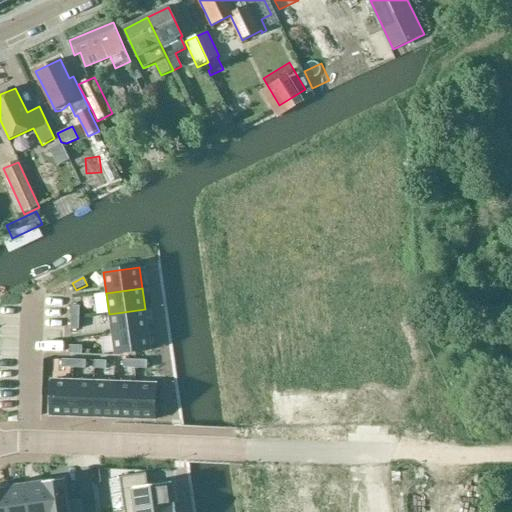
[(71,306),(71,318),(79,318),(79,306),(71,306)]
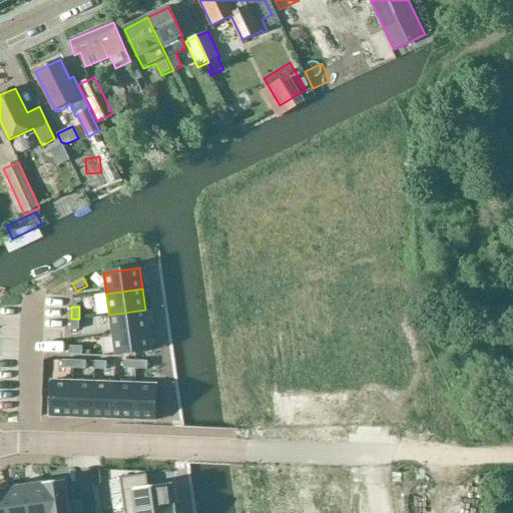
[(109,315),(112,335),(148,330),(145,310),(109,315)]
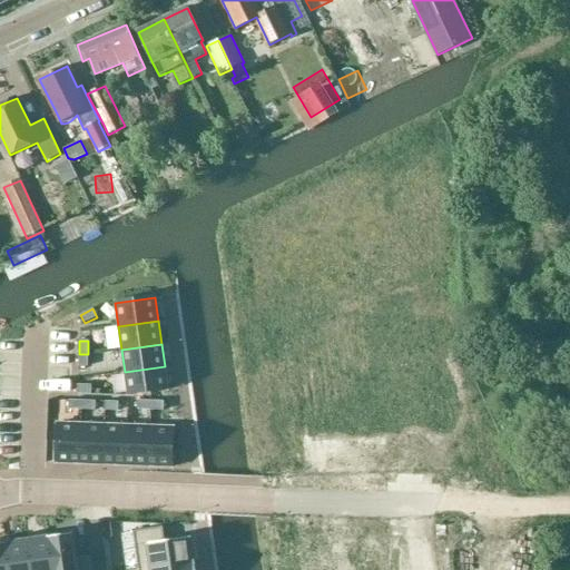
[(79,354),(79,366),(88,367),(88,354),(79,354)]
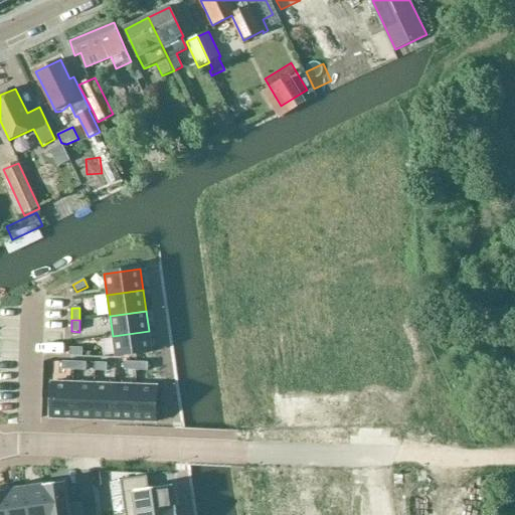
[(149,331),(113,336),(116,357),(152,352),(149,331)]
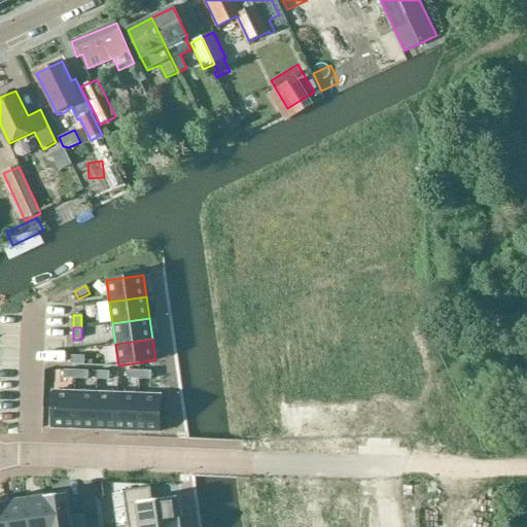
[(72,356),(72,364),(84,364),(84,356),(72,356)]
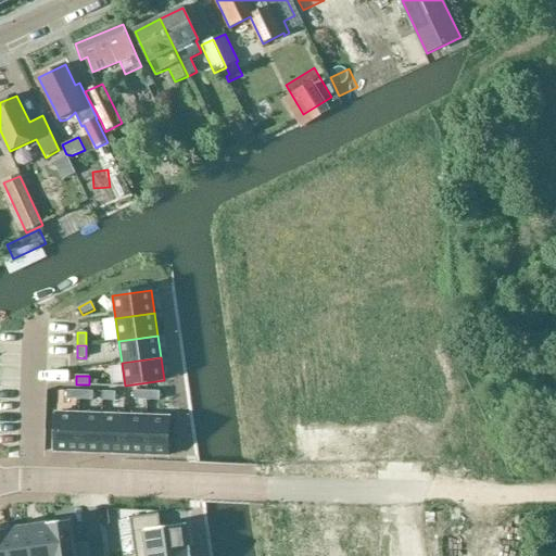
[(67,391),(67,400),(80,400),(80,391),(67,391)]
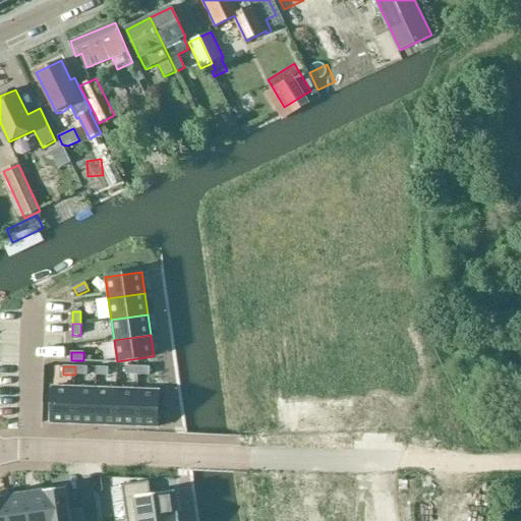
[(75,366),(75,374),(87,375),(88,367),(75,366)]
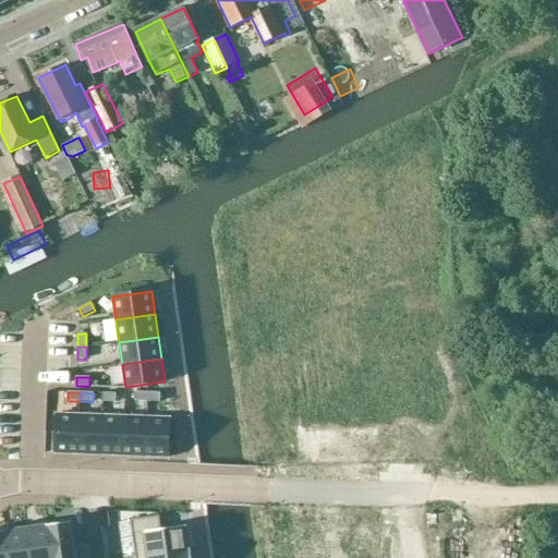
[(134,392),(134,401),(147,401),(147,392),(134,392)]
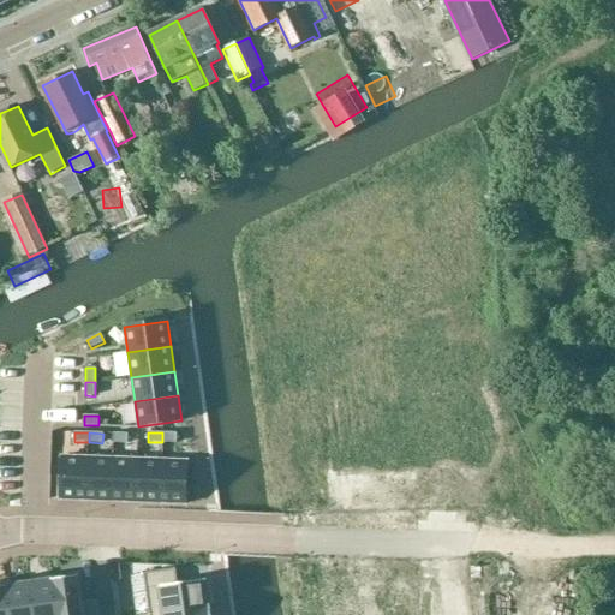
[(162,433),(162,442),(177,443),(177,434),(162,433)]
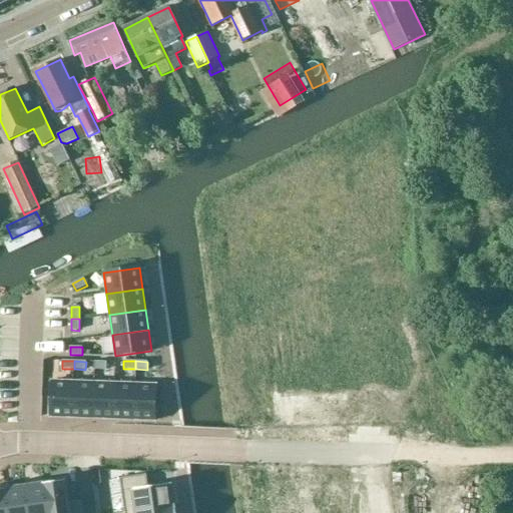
[(94,362),(94,370),(106,370),(106,362),(94,362)]
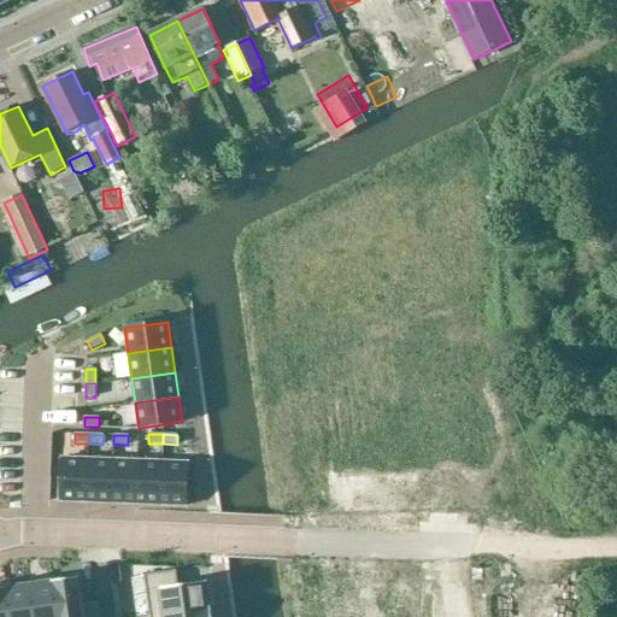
[(87,503),(88,459),(63,458),(60,501),(87,503)]
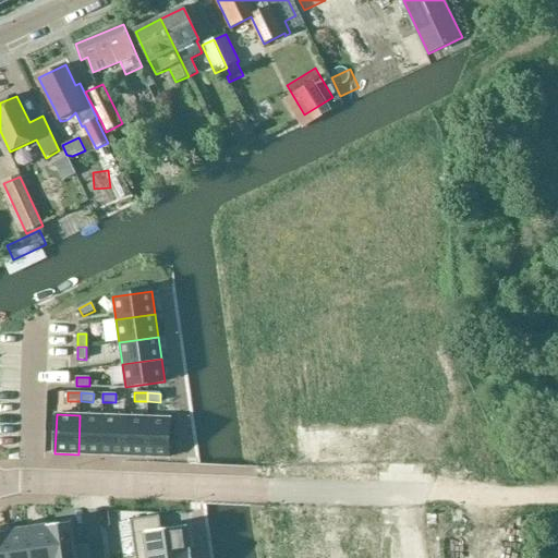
[(80,415),(79,455),(100,456),(102,416),(80,415)]
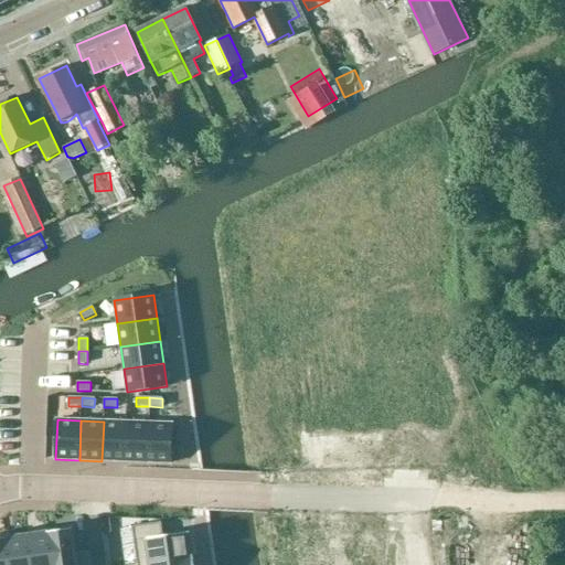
[(104,422),(102,461),(125,462),(126,422),(104,422)]
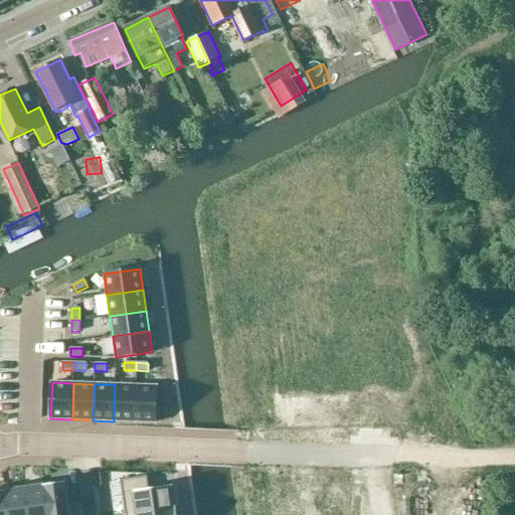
[(115,384),(114,421),(134,421),(135,385),(115,384)]
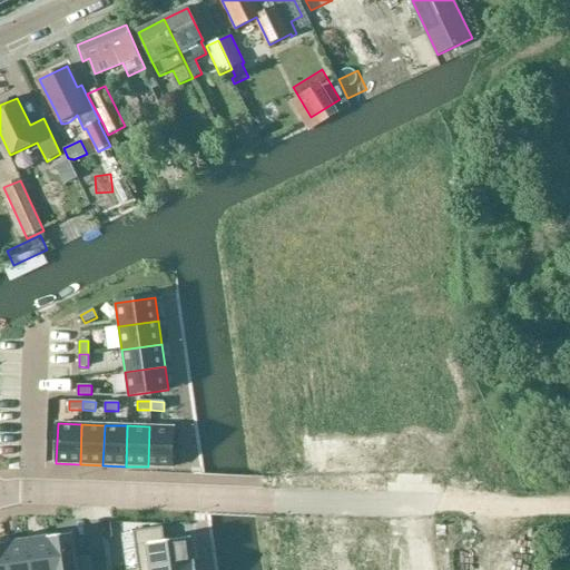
[(149,426),(148,467),(172,468),(174,428),(149,426)]
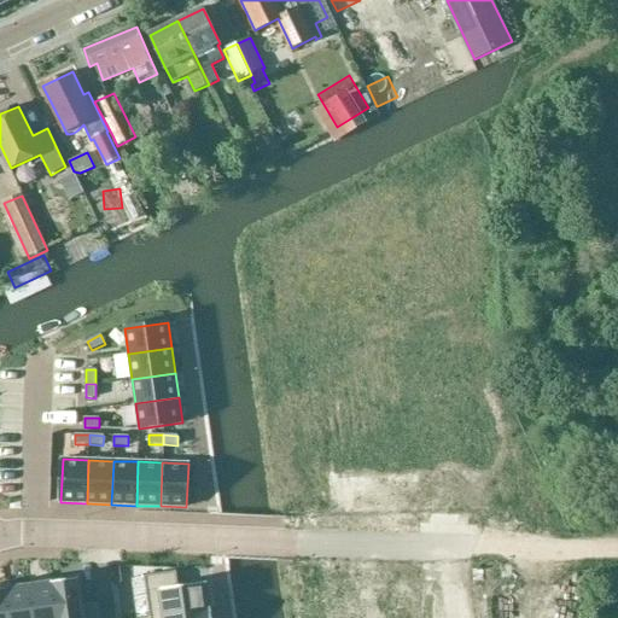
[(176,572),(145,576),(151,617),(211,610),(208,583),(179,587),(176,572)]
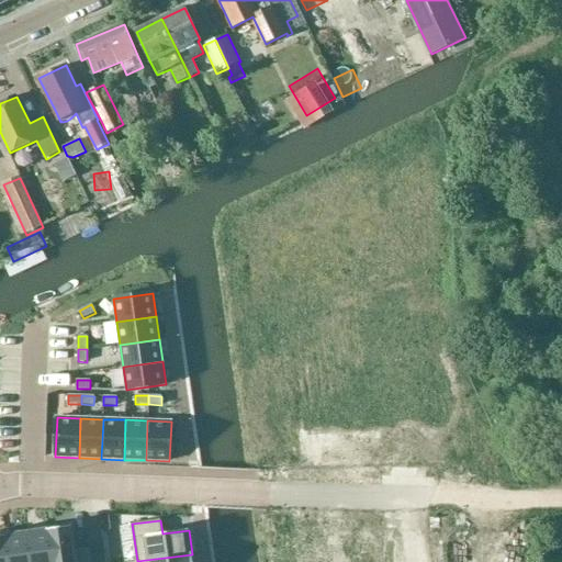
[(77,561),(72,526),(47,529),(52,561),(77,561)]
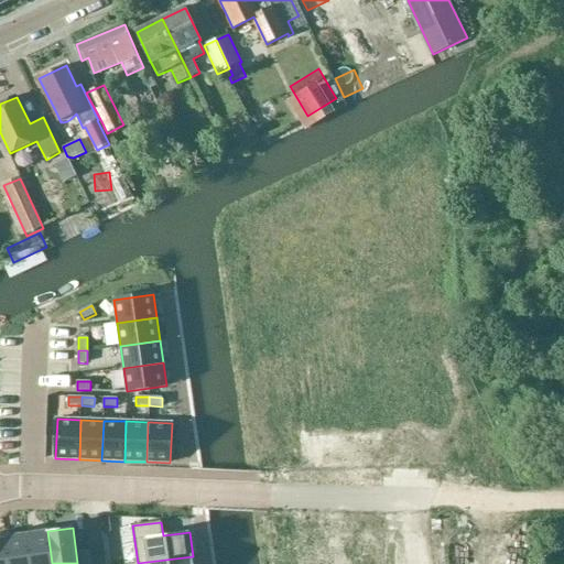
[(52,563),(47,531),(26,534),(31,563),(52,563)]
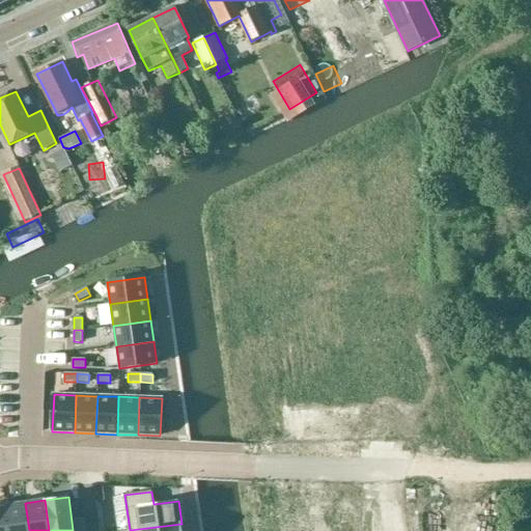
[(29,530),(25,503),(5,506),(8,530),(29,530)]
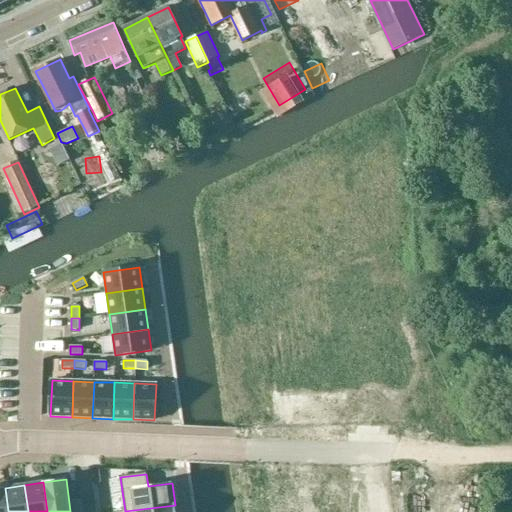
[(0,511),(8,511),(5,488),(0,488),(0,511)]
